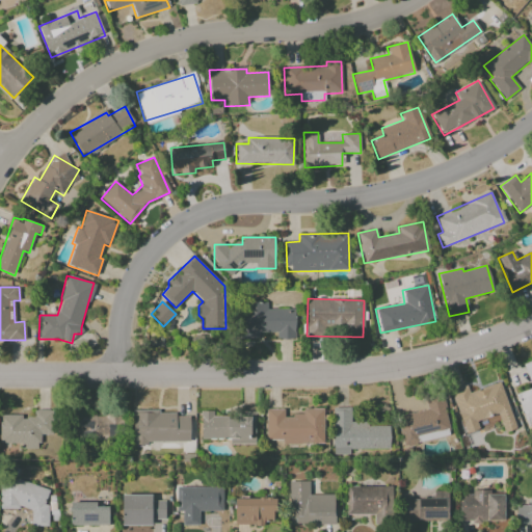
[(295,309),(266,309),(266,301),(241,301),(241,340),(259,340),(259,333),(276,333),(276,340),(294,340),(295,309)]
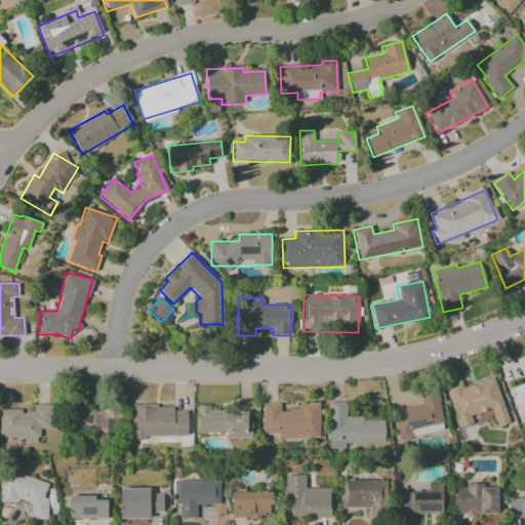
[(524,382),(509,389),(520,420),(524,418),(524,355),(516,359),(522,377),(524,376),(524,382)]
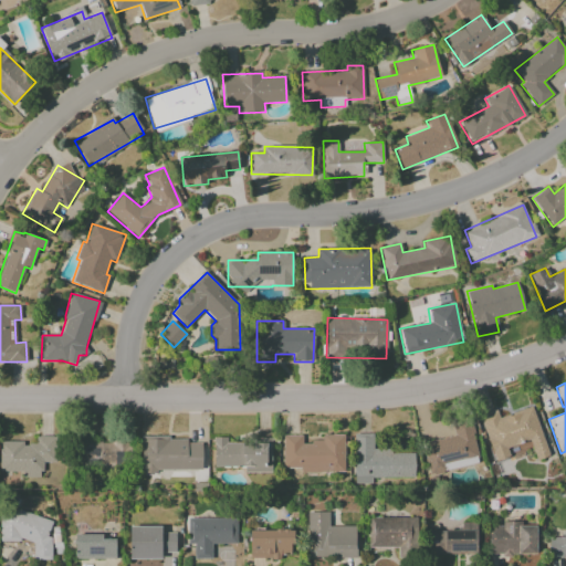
[(493,462),(532,451),(534,460),(547,458),(534,408),(499,417),(496,410),(481,415),(493,462)]
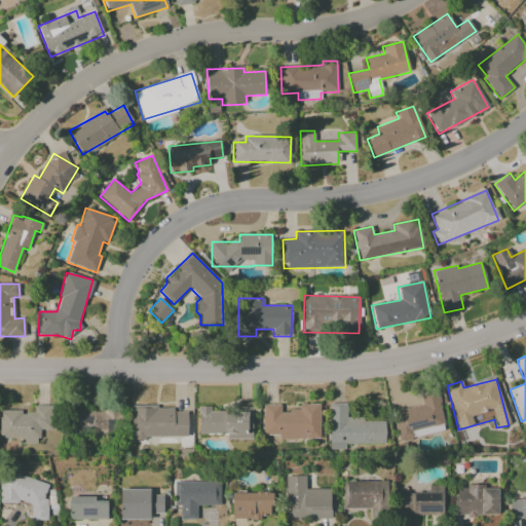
[(398,442),(413,440),(412,435),(444,429),(438,389),(419,391),(421,406),(393,410),(398,442)]
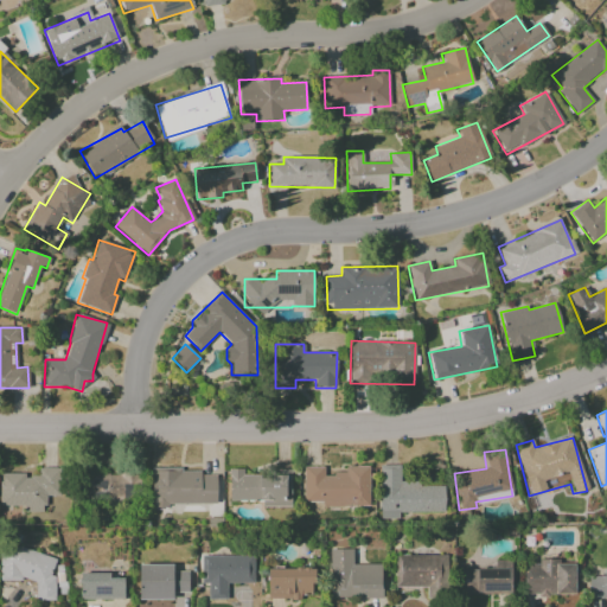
[(378,466),(379,516),(445,516),(443,486),(419,486),(419,481),(400,483),(398,465),(378,466)]
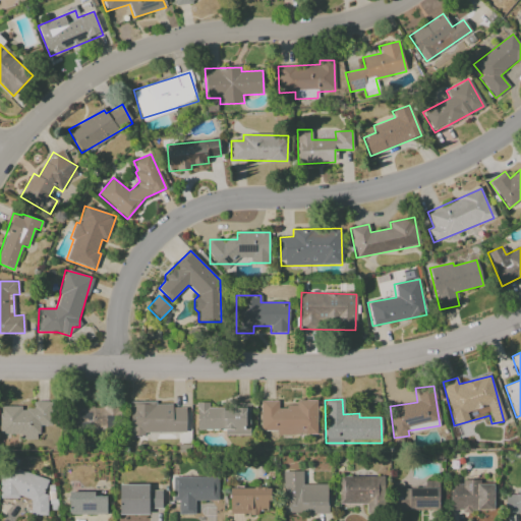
[(259,401),(261,430),(276,430),(276,436),(316,435),(316,400),(295,401),(295,406),(278,407),(278,401),(259,401)]
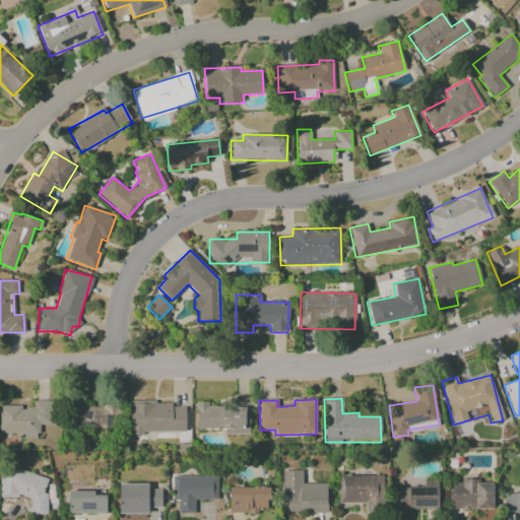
[(0,433),(19,434),(19,439),(39,439),(39,425),(52,425),(52,400),(34,400),(34,407),(21,407),(21,406),(0,405),(0,433)]
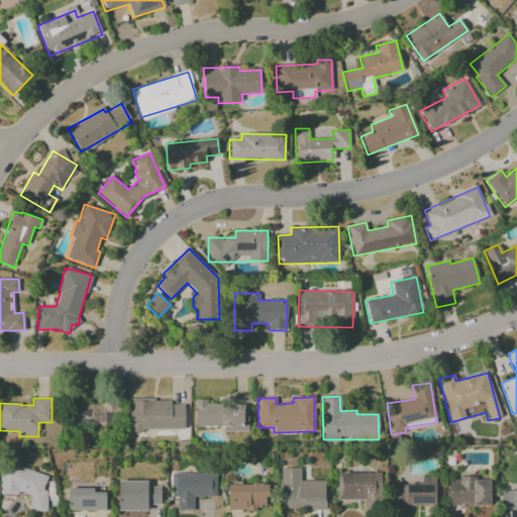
[(184,429),(184,405),(171,405),(171,399),(128,400),(129,430),(184,429)]
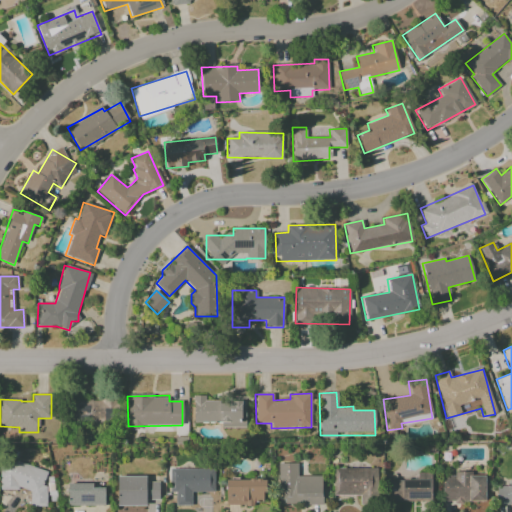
[(245,428),(245,396),(231,396),(231,401),(205,400),(205,395),(193,395),(193,423),(221,423),(221,427),(245,428)]
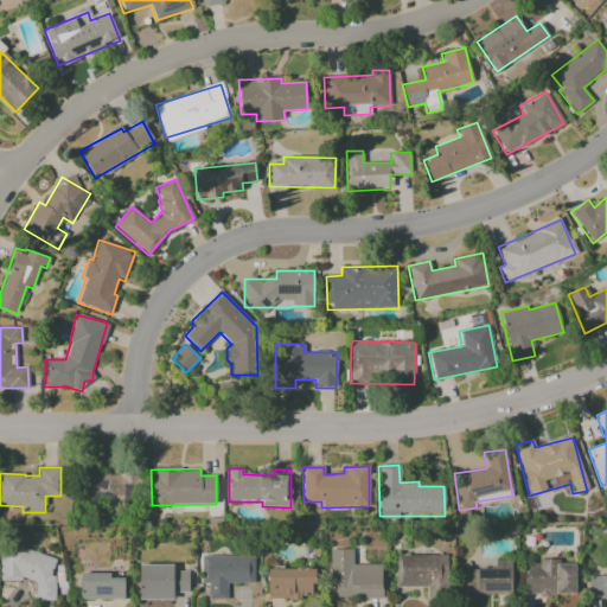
[(140,500),(141,475),(85,472),(83,497),(140,500)]
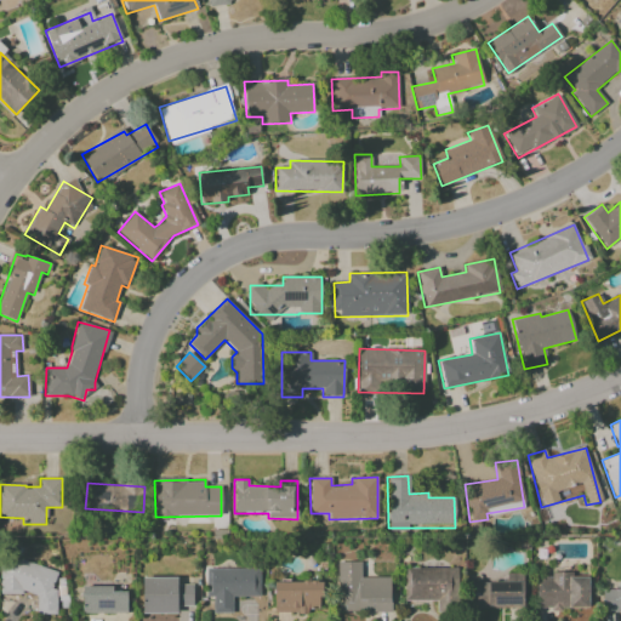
[(55,615),(56,563),(0,562),(0,593),(36,594),(35,614),(55,615)]
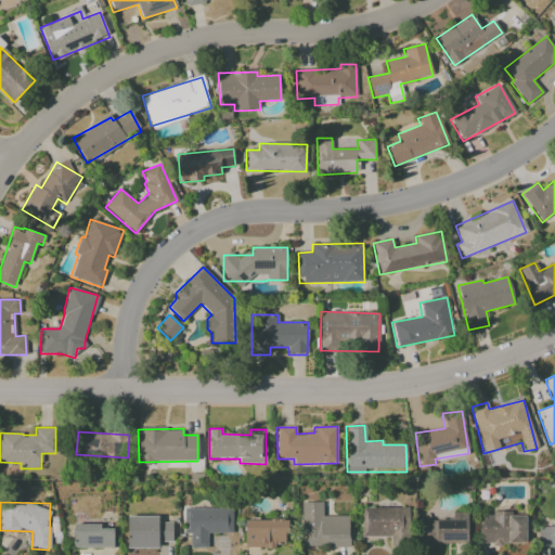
[(322,502),(300,502),(301,547),(349,546),(349,515),(322,516),(322,502)]
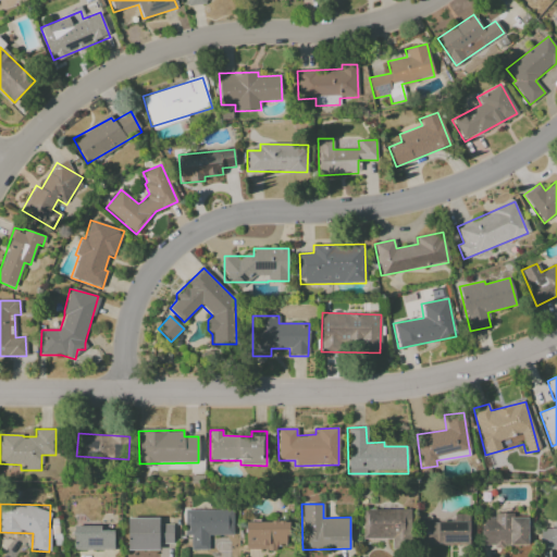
[(232,509),(184,510),(185,535),(190,535),(190,551),(208,549),(208,535),(233,535),(232,509)]
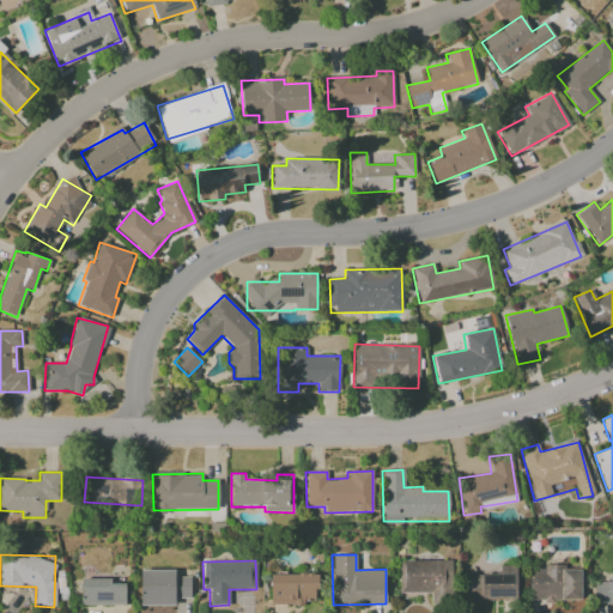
[(399,594),(431,593),(431,605),(451,605),(451,560),(399,560),(399,594)]
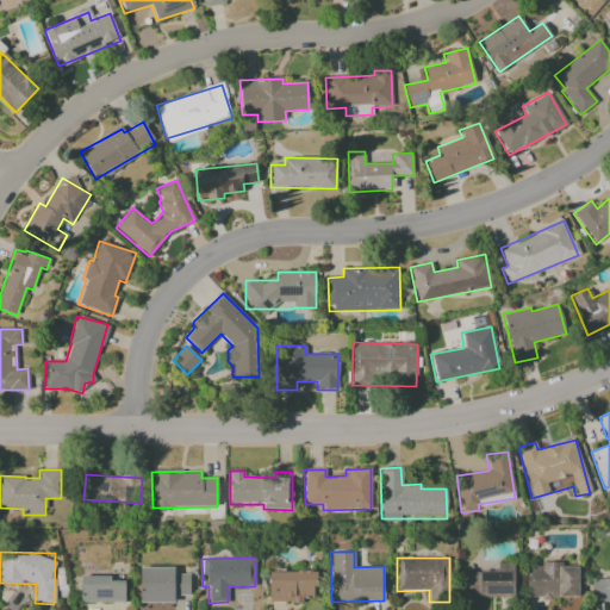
[(462,598),(514,596),(512,562),(497,564),(497,571),(462,572),(462,598)]
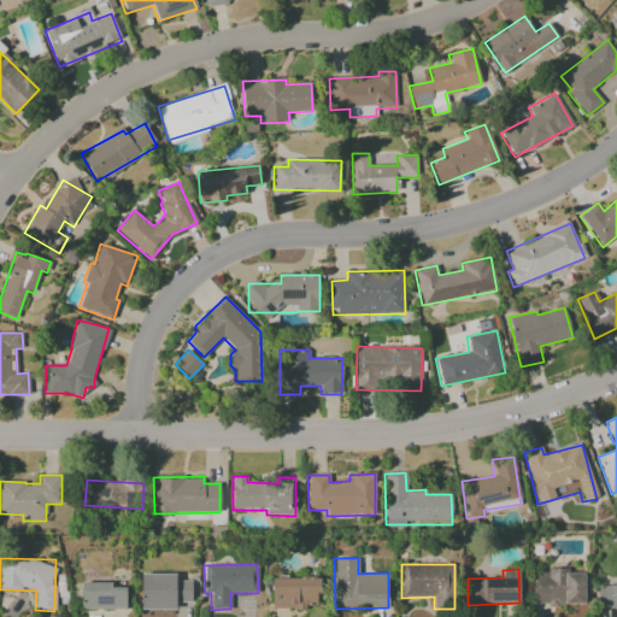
[(585,603),(583,573),(568,574),(568,569),(546,569),(546,574),(532,574),(533,604),(551,604),(585,603)]
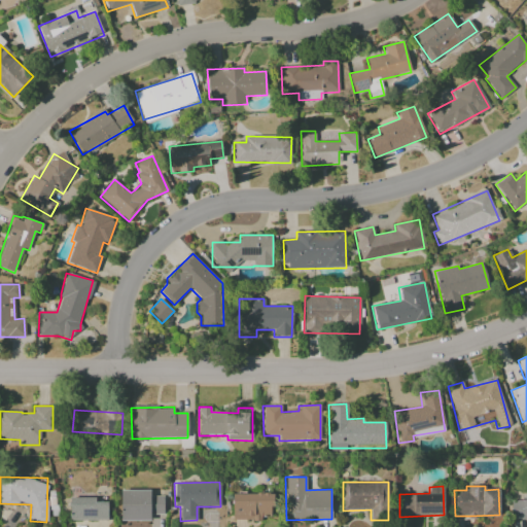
[(120,521),(150,521),(150,515),(163,515),(163,496),(149,496),(149,490),(120,490),(120,521)]
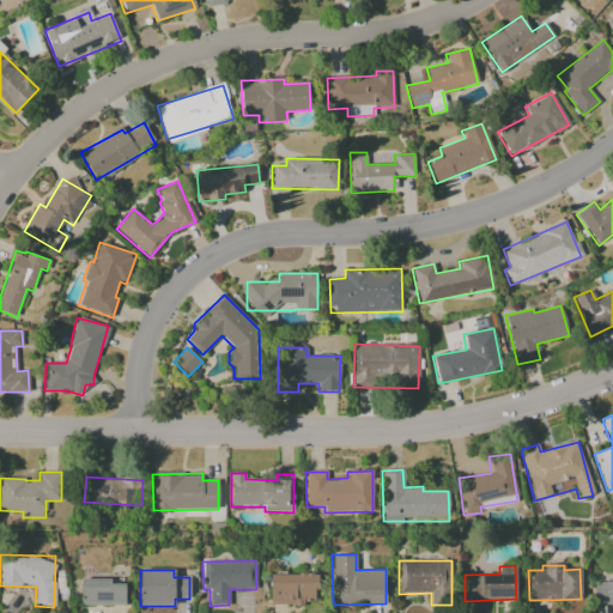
[(612,572),(610,572),(610,582),(595,582),(594,604),(612,604),(612,572)]
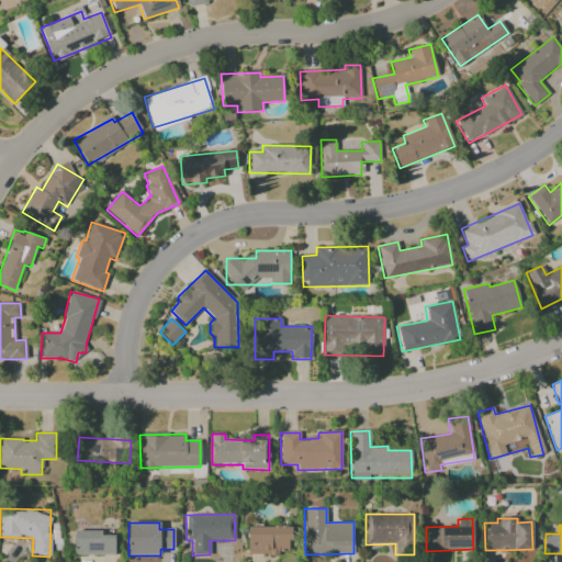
[(248,526),(247,554),(279,555),(279,550),(290,550),(290,527),(248,526)]
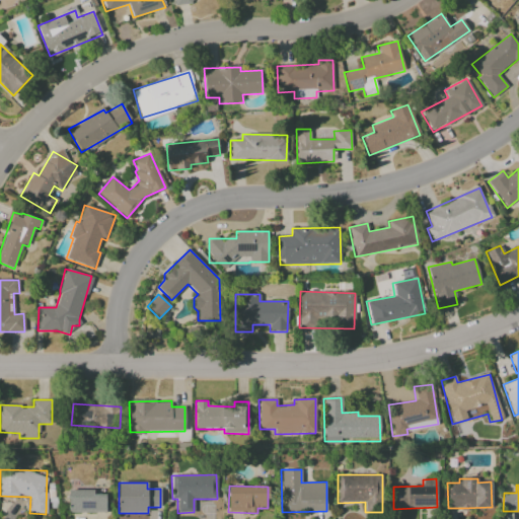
[(94,491),(69,490),(68,512),(105,513),(105,494),(94,494),(94,491)]
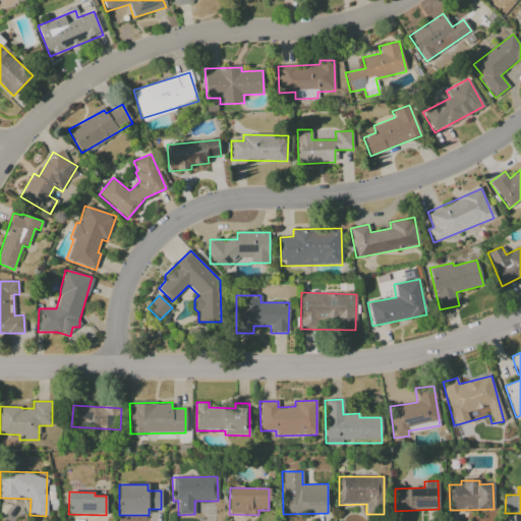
All buildings are outlined.
